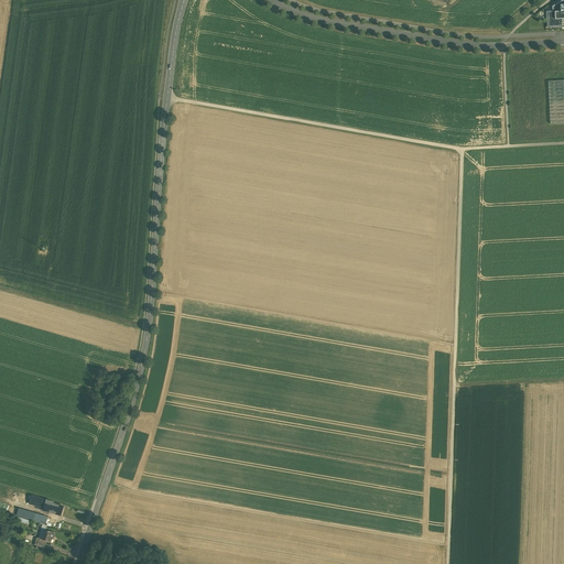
[(550,18),(550,26),(562,26),(562,28),(563,26),(563,0),(553,7),(554,18),(550,18)]
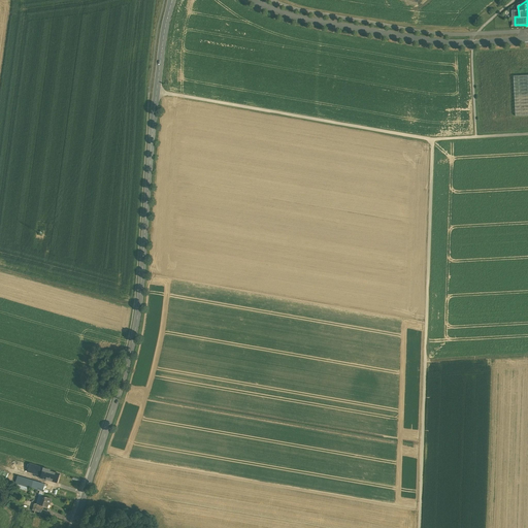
[(527,75),(514,76),(516,117),(527,116),(527,75)]
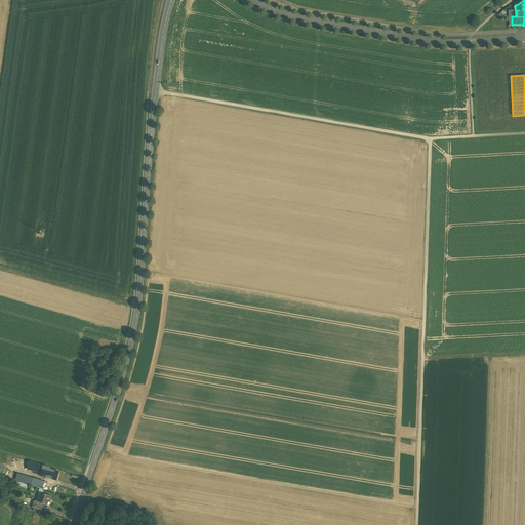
[(38,465),(30,461),(28,469),(36,471),(38,465)]
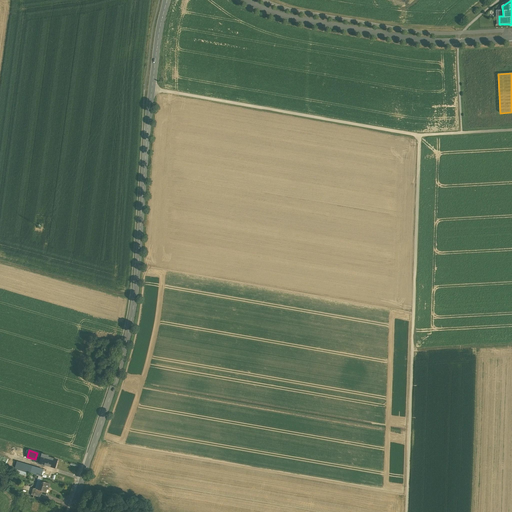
[(47,457),(46,461),(45,464),(55,467),(57,460),(47,457)]
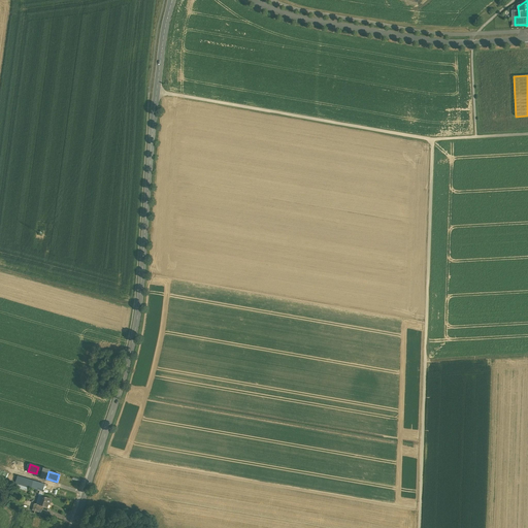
[(44,484),(33,481),(32,484),(31,488),(42,492),(44,484)]
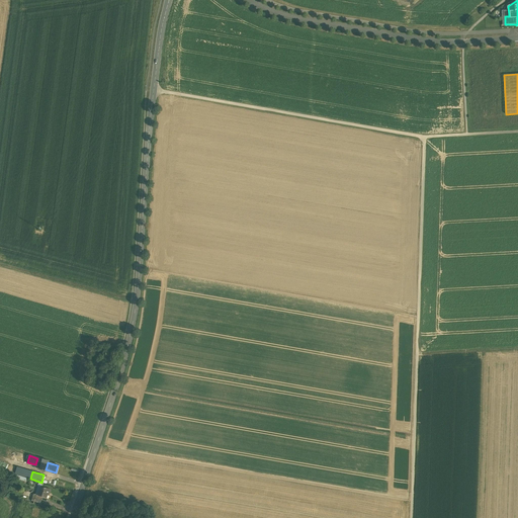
[(51,489),(44,488),(41,487),(38,496),(42,497),(46,498),(48,493),(49,494),(51,489)]
